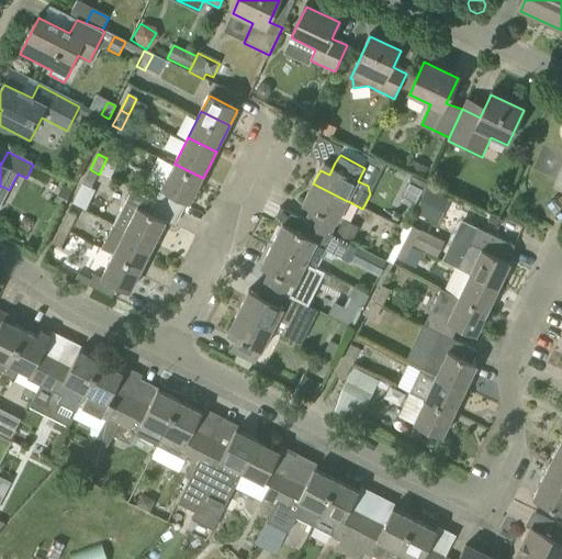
[(189,204),(203,178),(175,164),(161,190),(189,204)]
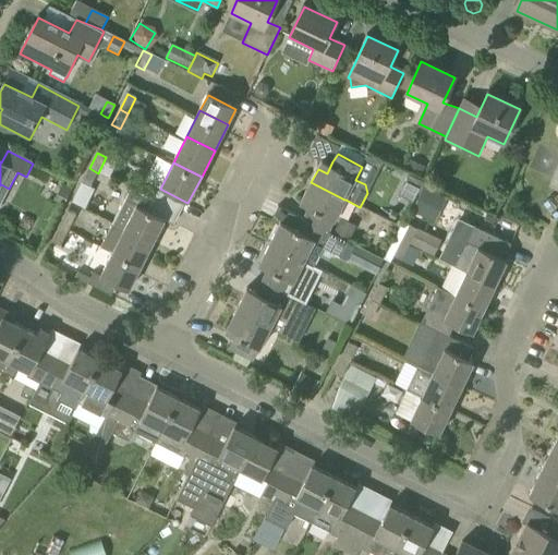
[(98,173),(89,168),(82,184),(91,189),(94,182),(101,186),(106,178),(98,173)]
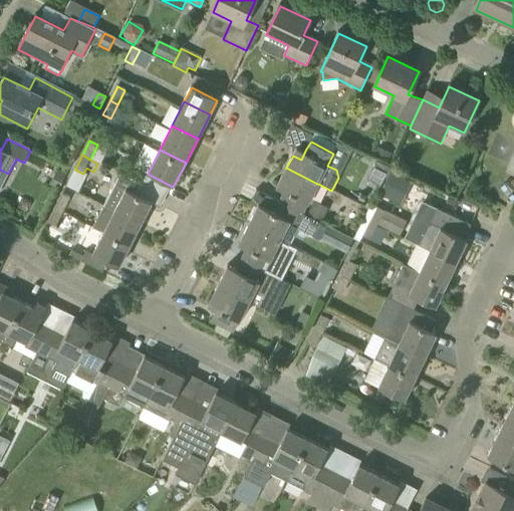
[(376,162),(366,180),(380,187),(391,169),(376,162)]
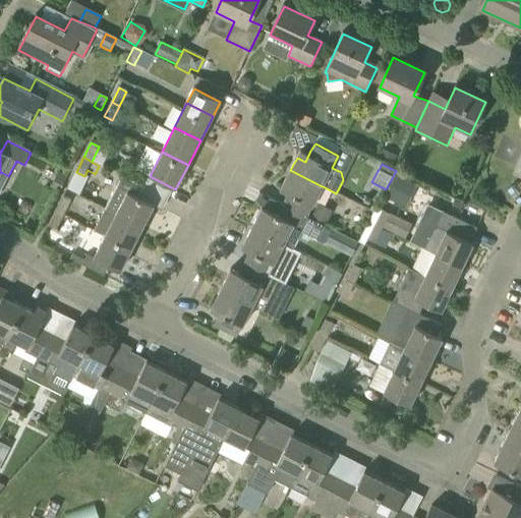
[(306,218),(313,204),(322,186),(290,170),(280,191),(289,195),(283,206),(306,218)]
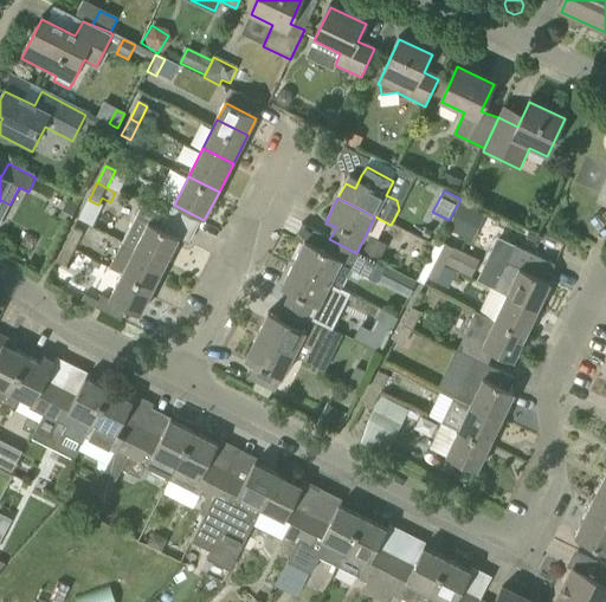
[(135,218),(122,244),(166,265),(179,239),(161,231),(167,218),(142,206),(135,218)]
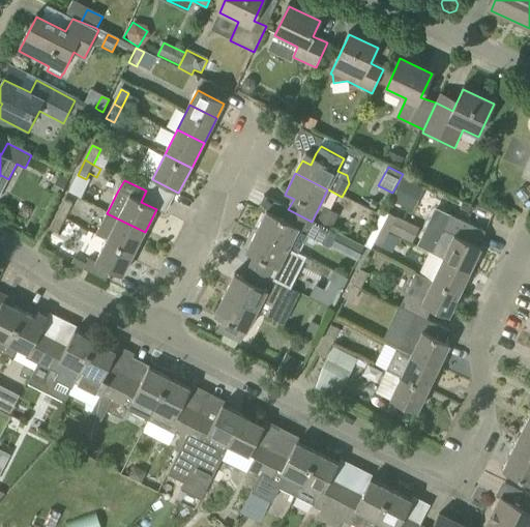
[(404,208),(413,185),(401,180),(391,203),(404,208)]
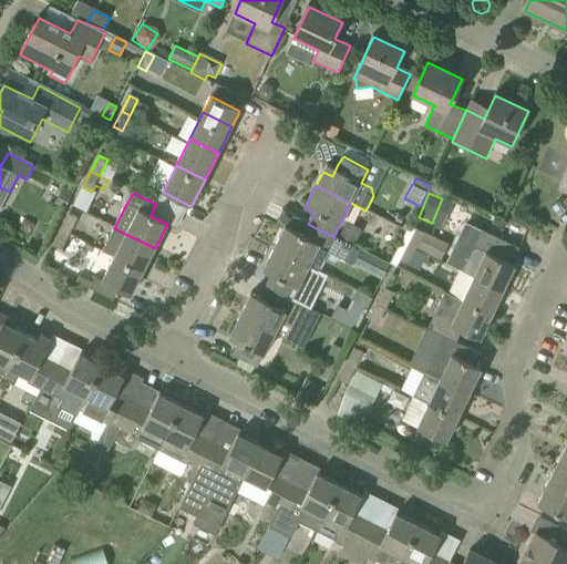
[(61,231),(70,235),(76,222),(78,219),(69,215),(61,231)]
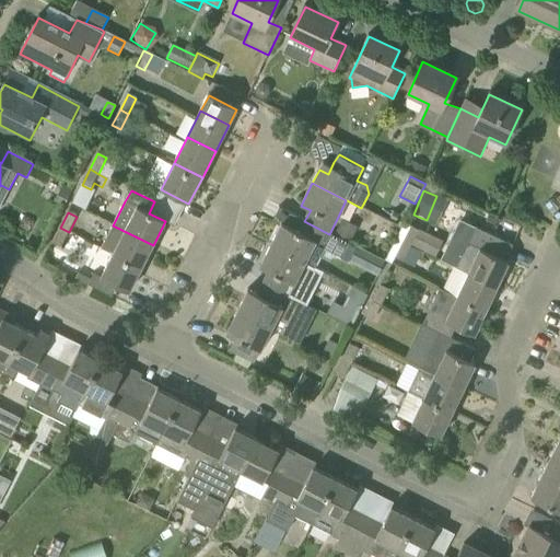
[(497,288),(509,263),(504,262),(512,246),(458,220),(440,260),(470,275),(497,288)]
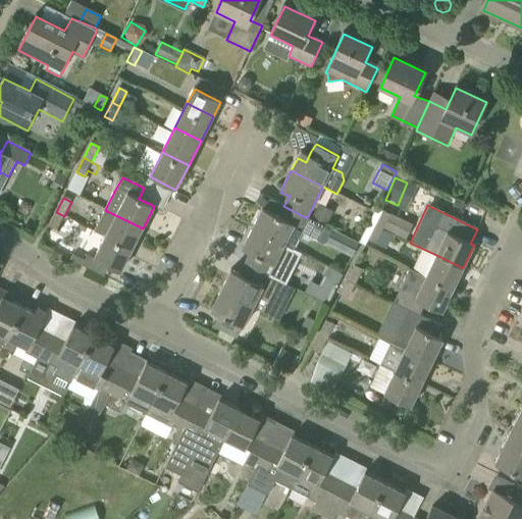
[(253,229),(283,246),(294,250),(302,232),(325,245),(332,231),(326,227),(307,218),(283,206),(278,217),(263,209),(253,229)]
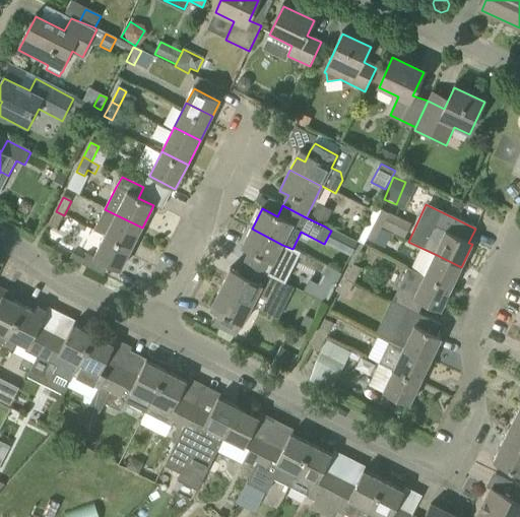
[(325,227),(330,215),(316,208),(311,218),(325,227)]
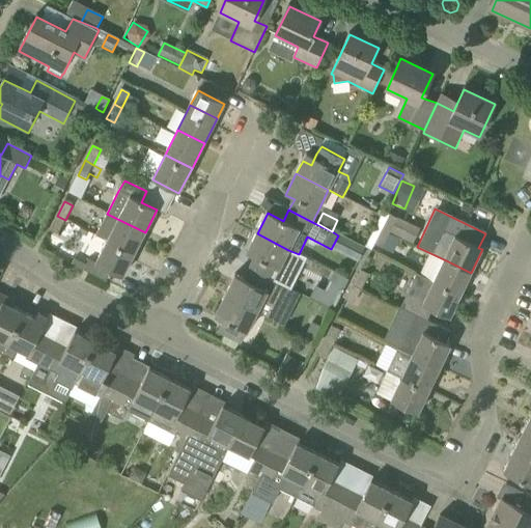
[(134,254),(145,232),(107,214),(96,235),(107,242),(134,254)]
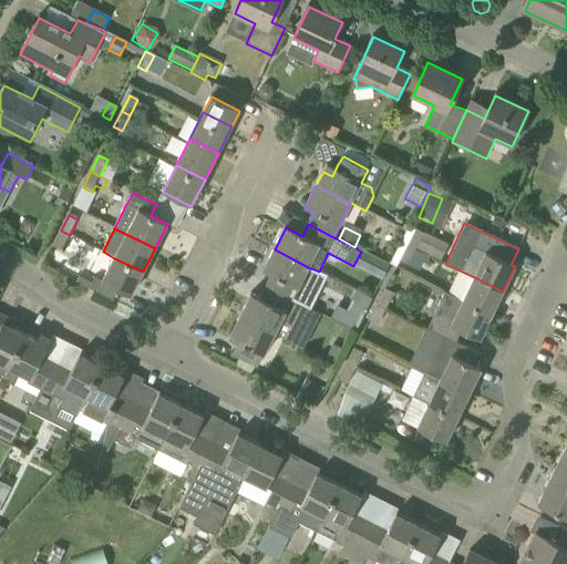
[(62,252),(70,235),(61,231),(53,247),(62,252)]
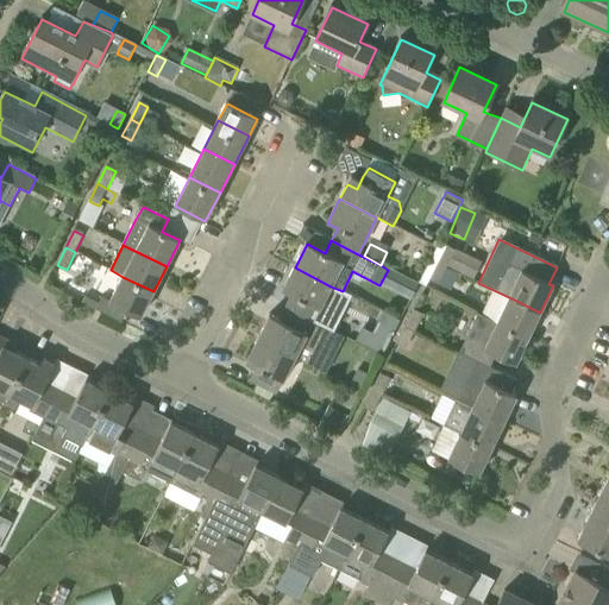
[(449,268),(457,252),(446,247),(438,264),(449,269),(449,268)]
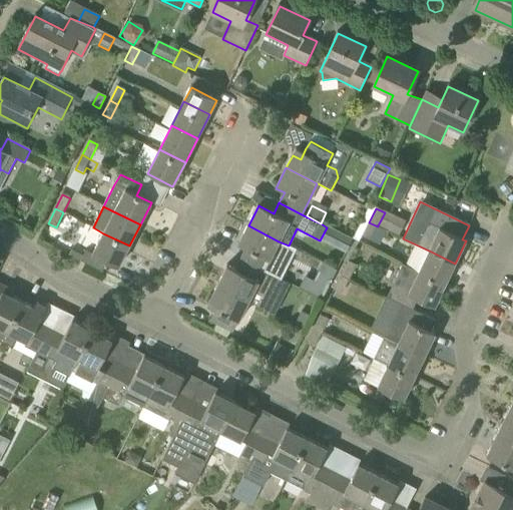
[(385,212),(378,225),(399,235),(406,221),(385,211),(385,212)]
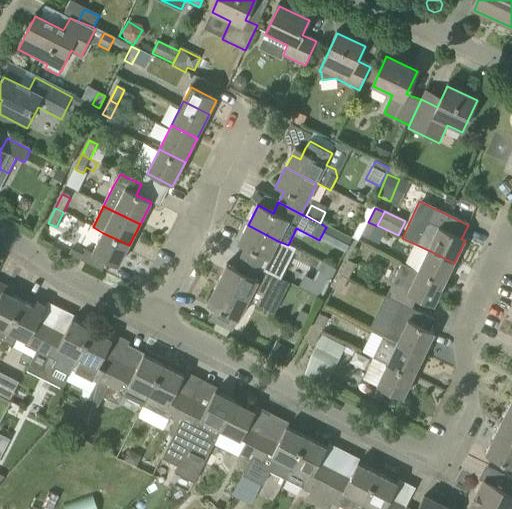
[(361,237),(369,241),(376,226),(377,226),(368,222),(361,237)]
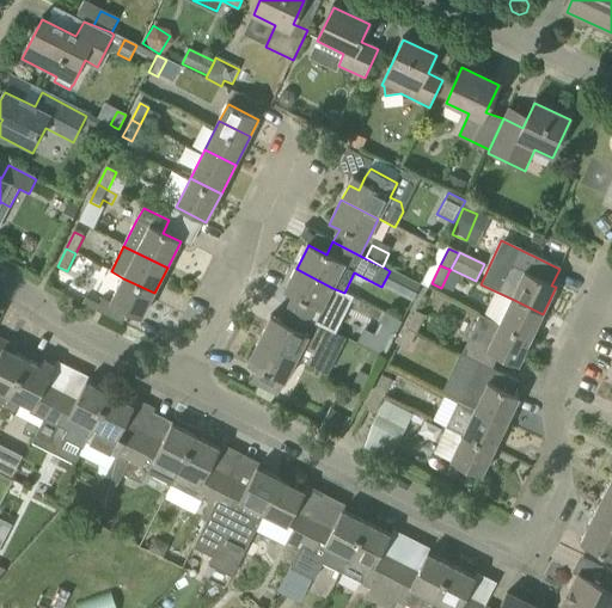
[(288,309),(314,324),(319,315),(332,288),(297,269),(285,293),(294,298),(288,309)]
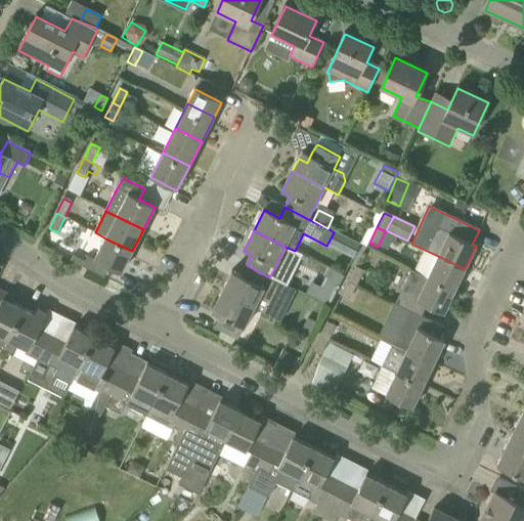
[(385,231),(378,247),(388,251),(395,236),(386,231),(385,231)]
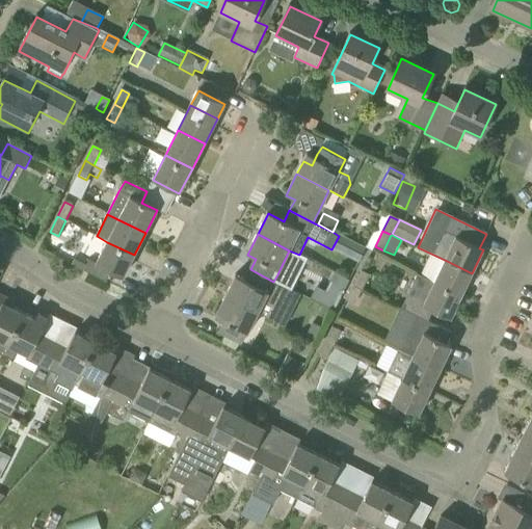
[(351,241),(344,256),(358,262),(365,248),(351,241)]
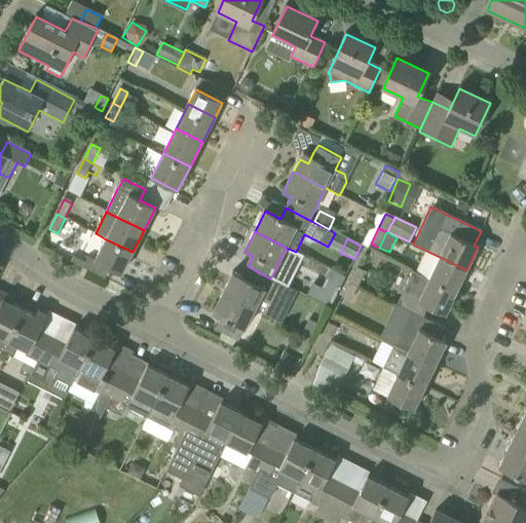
[(121,274),(133,252),(106,239),(95,262),(121,274)]
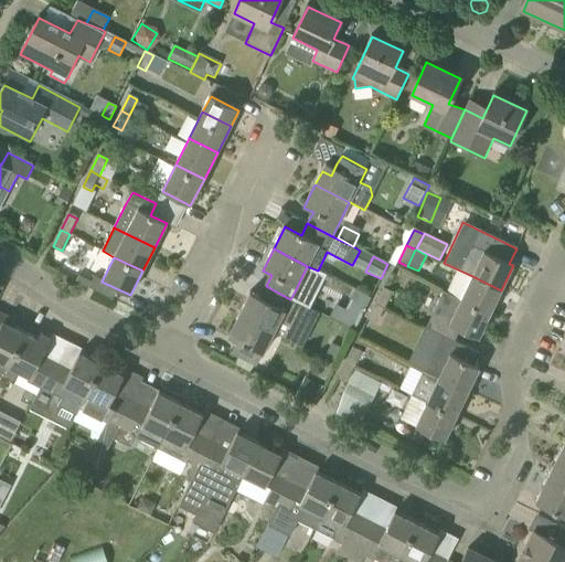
[(501,290),(475,277),(462,301),(490,314),(501,290)]
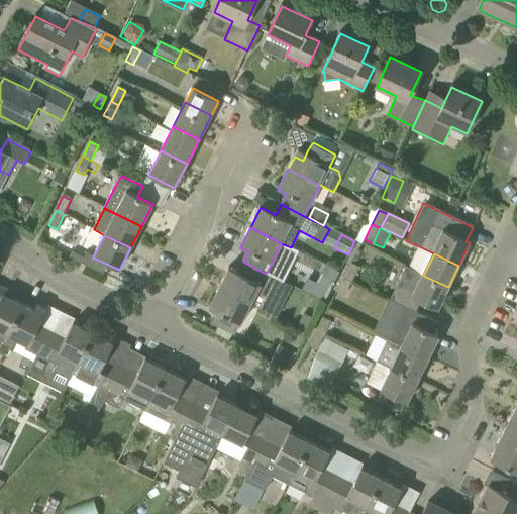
[(266,274),(243,262),(237,273),(229,269),(219,289),(250,304),(265,312),(280,281),(278,280),(266,274)]
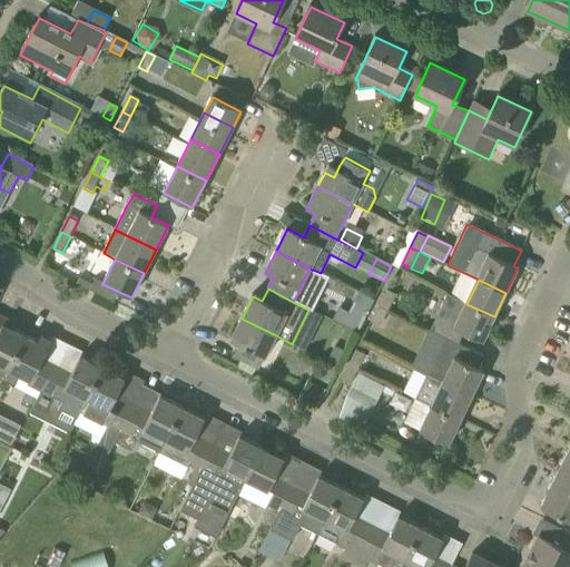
[(387,311),(395,295),(387,292),(380,308),(387,311)]
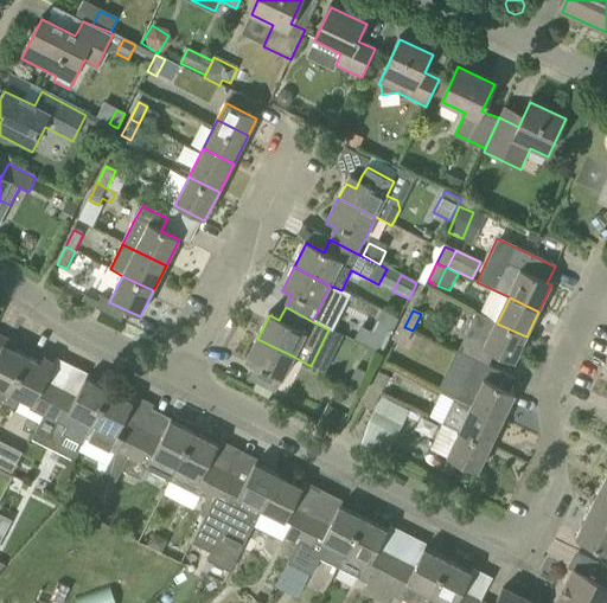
[(526,337),(497,324),(477,314),(465,338),(496,352),(494,354),(513,364),(526,337)]
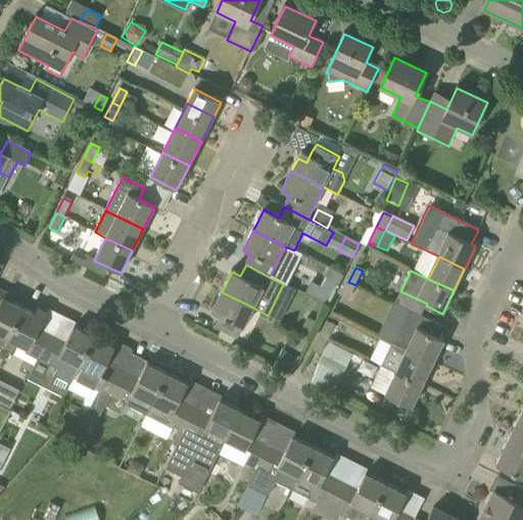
[(348,300),(355,285),(348,282),(341,296),(348,300)]
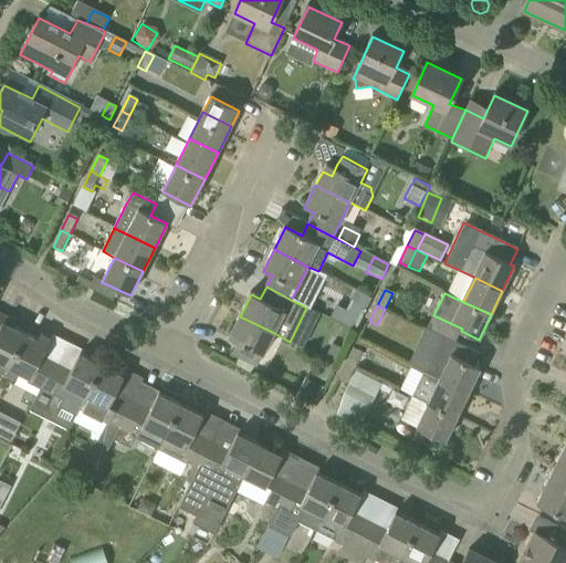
[(0,377),(2,379),(24,335),(12,329),(16,323),(0,314),(0,377)]
